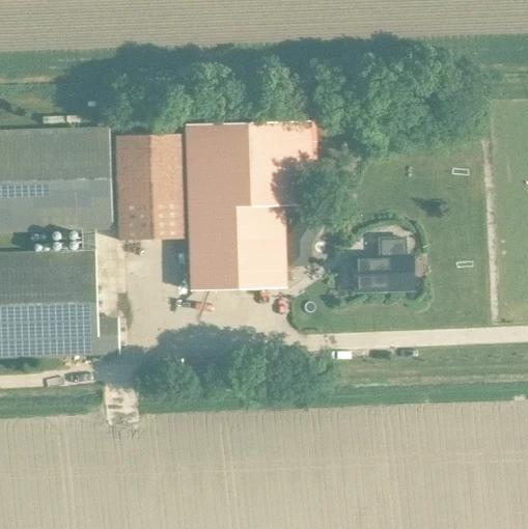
[(312,202),(309,119),(185,123),(190,289),(285,286),(283,203),(312,202)]
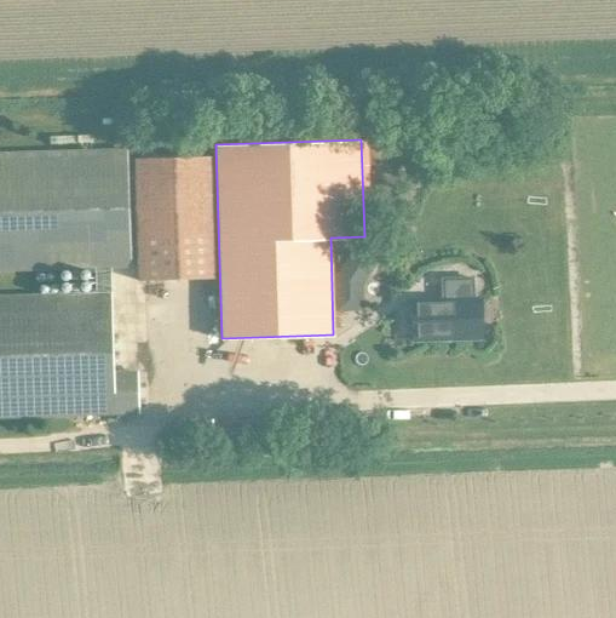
[(0,268),(125,264),(121,149),(0,153),(0,268)]
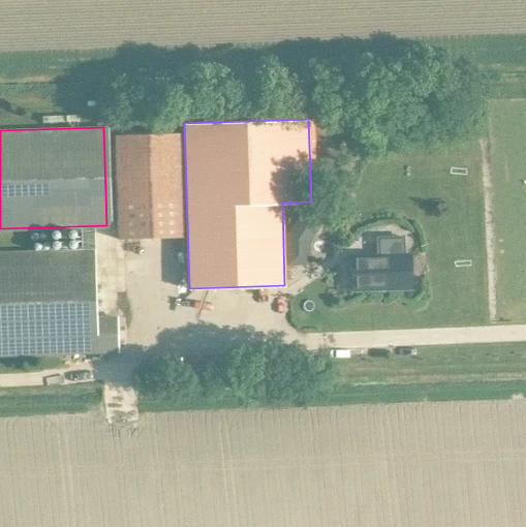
[(111,134),(114,239),(184,237),(181,133),(181,132),(111,134)]
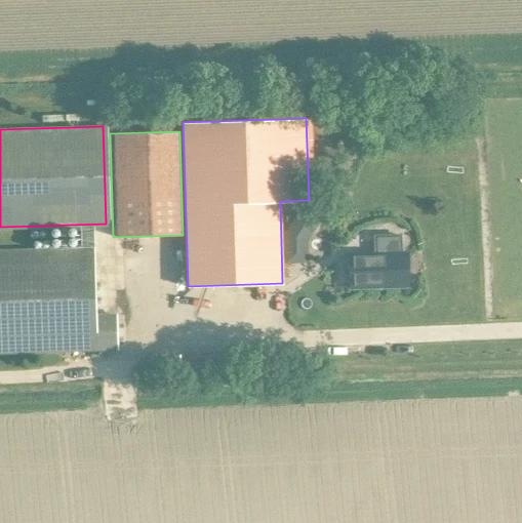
[(309,262),(309,241),(324,226),(308,208),(283,232),(284,263),(309,262)]
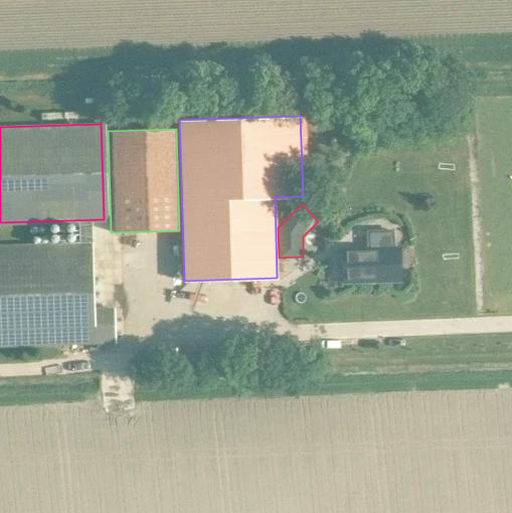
[(0,344),(110,341),(109,309),(89,310),(87,243),(0,246),(0,344)]
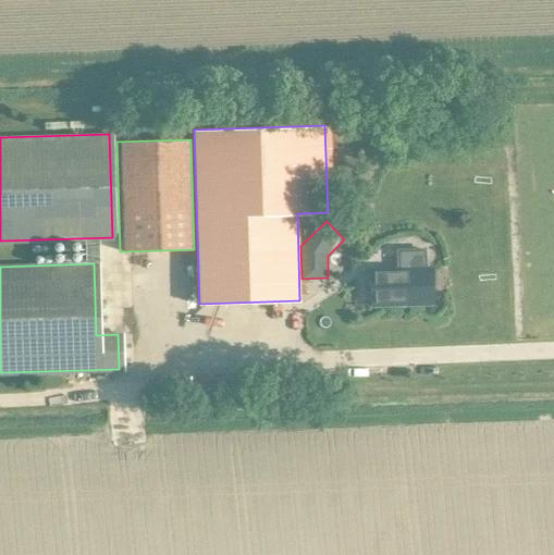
[(366,305),(429,304),(428,267),(365,269),(366,305)]
